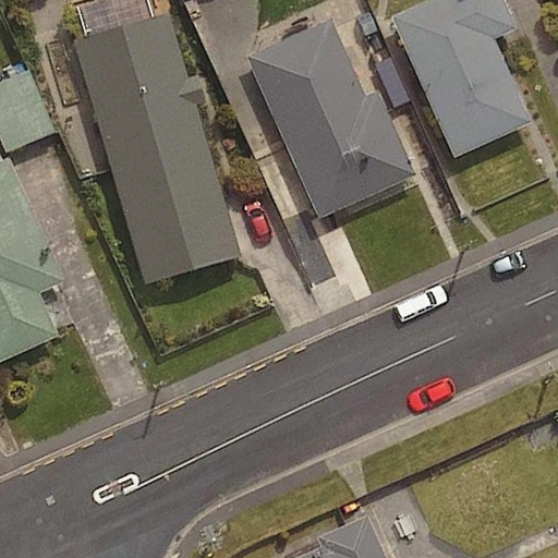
[(501,0),(426,0),(390,16),(453,156),(530,122),(492,39),(514,28),(501,0)]
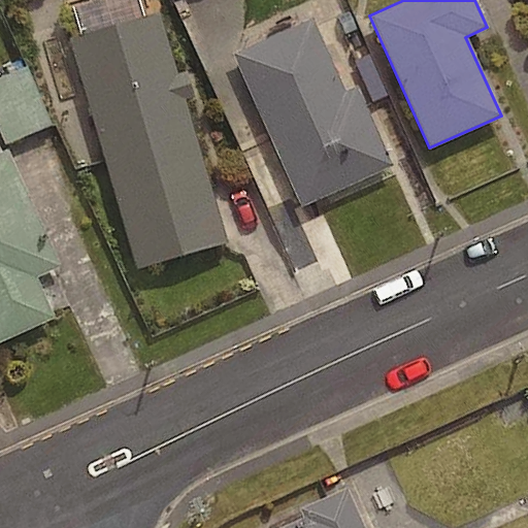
[(158,12),(66,39),(134,270),(226,243),(158,12)]
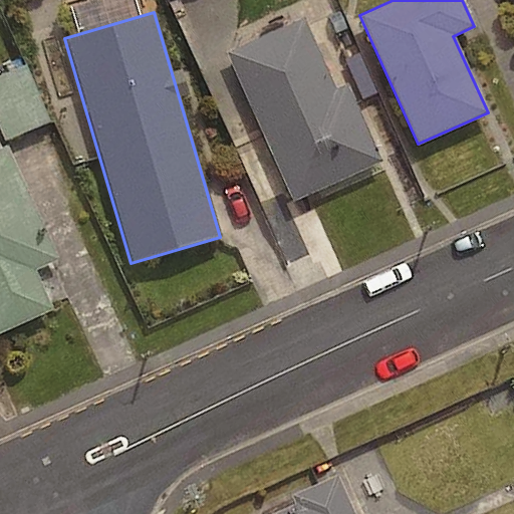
[(302,17),(225,51),(292,202),(381,162),(346,83),(334,88),(302,17)]
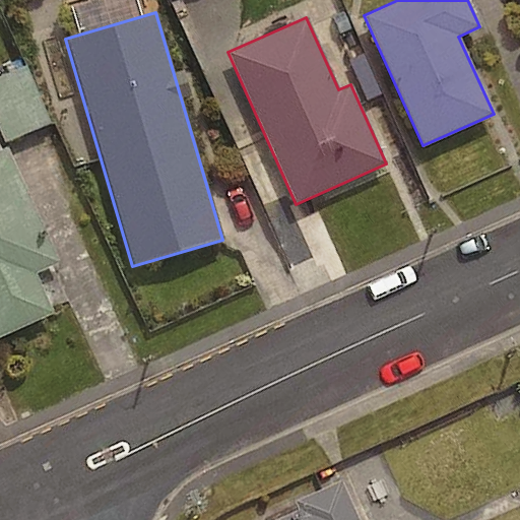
[(49,129),(27,74),(0,84),(0,135),(4,146),(49,129)]
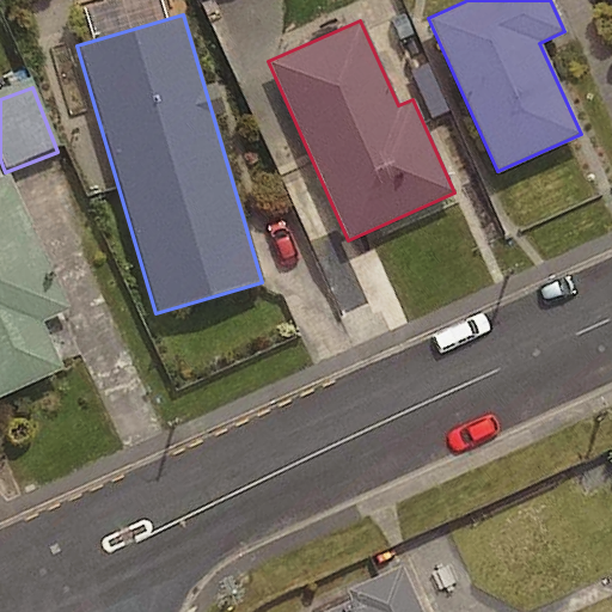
[(7,172),(0,175),(0,395),(61,368),(40,320),(68,308),(7,172)]
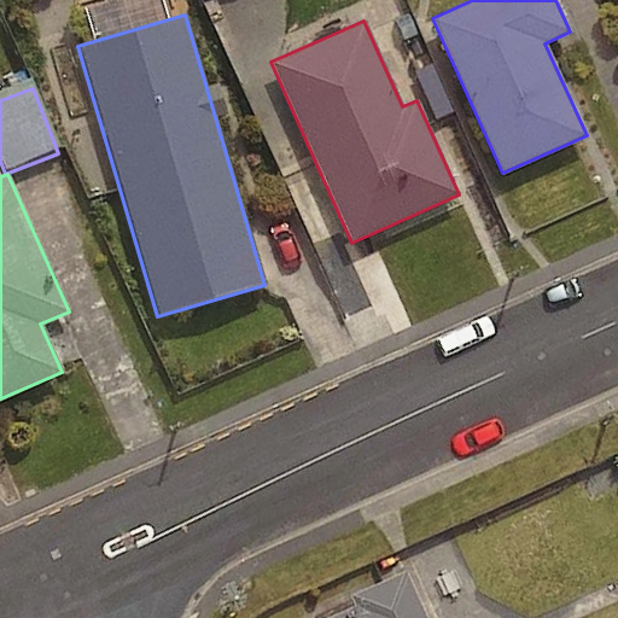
[(424,617),(403,572),(350,596),(355,607),(328,617),(424,617)]
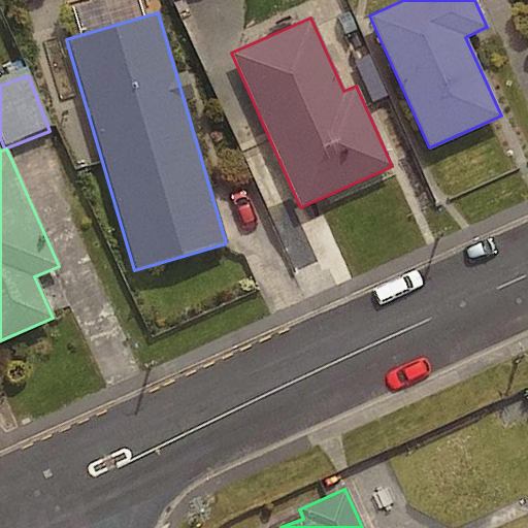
All buildings are outlined.
